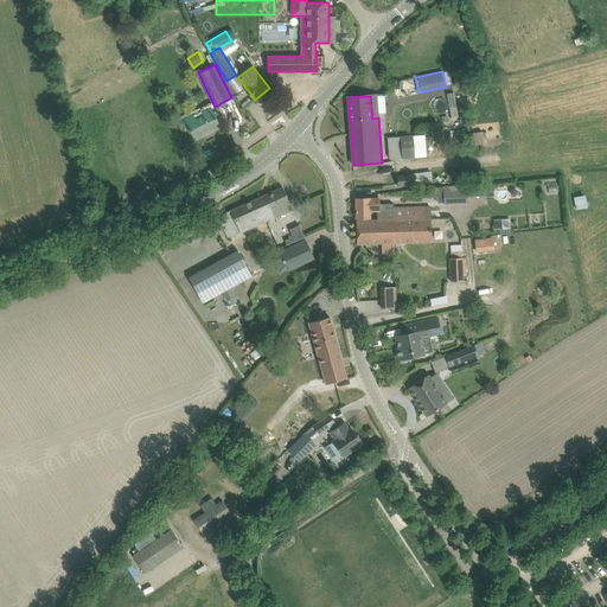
[(219,127),(215,116),(210,108),(202,113),(203,115),(196,119),(193,114),(178,122),(183,132),(190,128),(196,140),(204,135),(203,134),(210,131),(211,132),(219,127)]
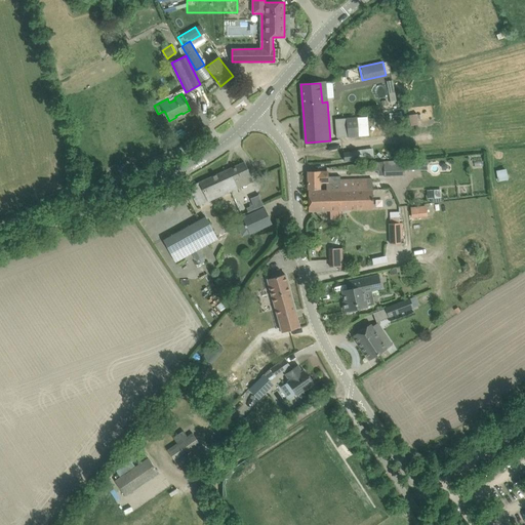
[(410,124),(419,124),(418,114),(410,114),(410,124)]
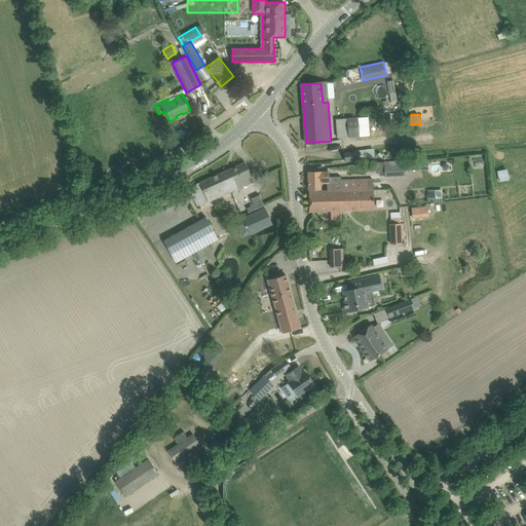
[(360,136),(360,117),(336,117),(337,137),(360,136)]
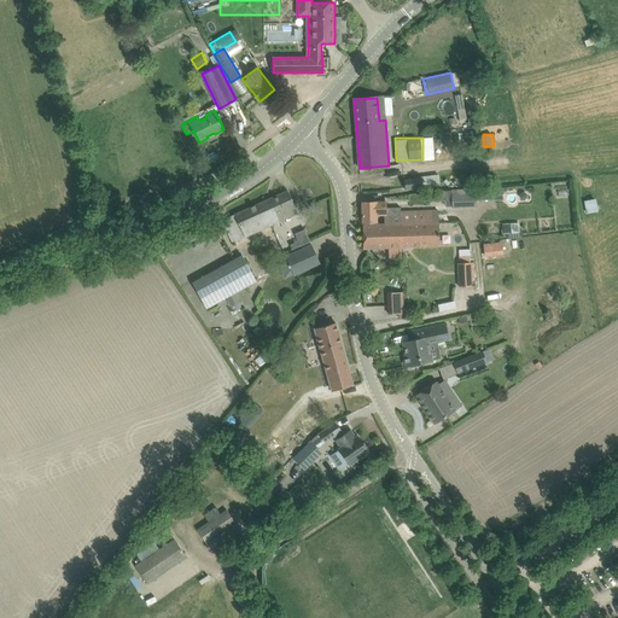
[(406,190),(421,187),(439,185),(438,174),(420,176),(420,178),(404,180),(406,190)]
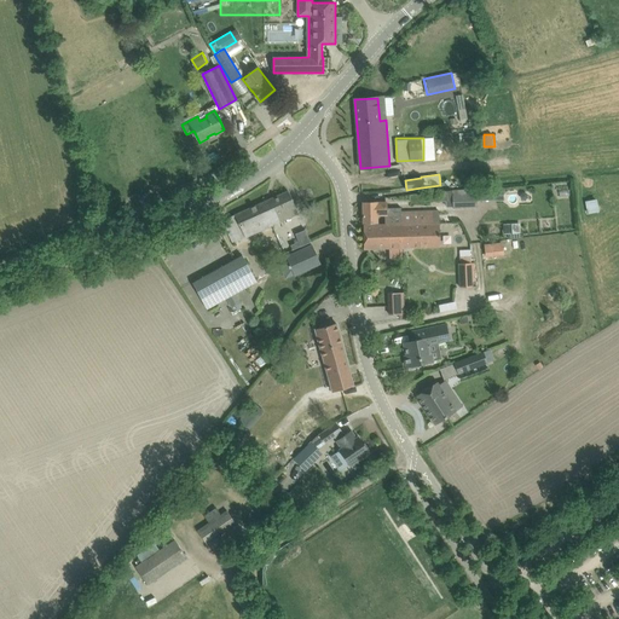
[(452,190),(453,208),(475,207),(475,189),(452,190)]
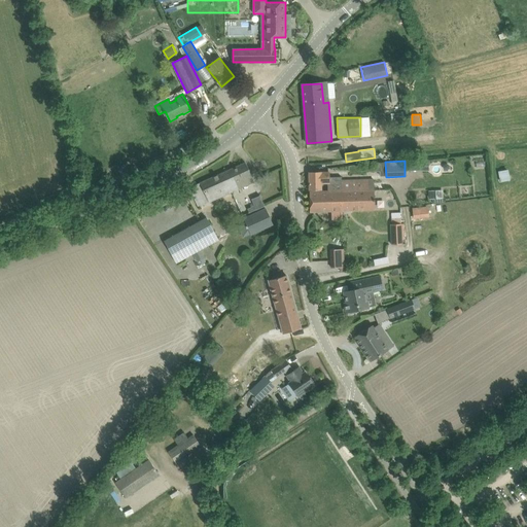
[(254,182),(245,163),(223,172),(233,191),(254,182)]
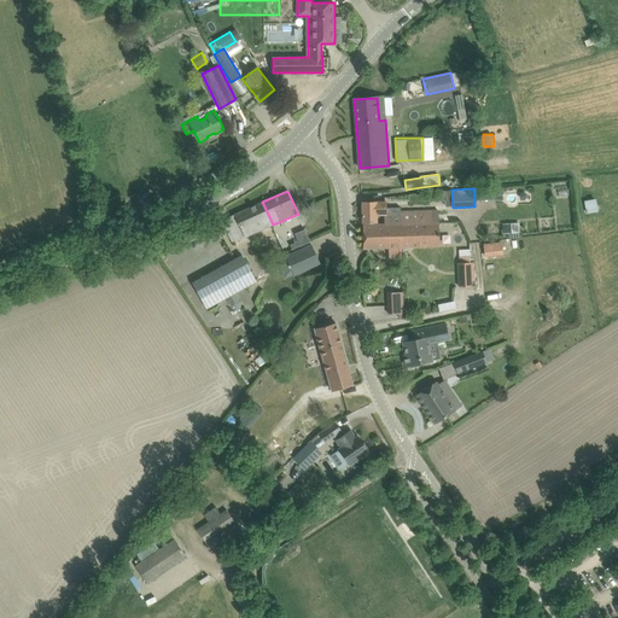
[(588,213),(600,210),(596,198),(586,200),(588,213)]
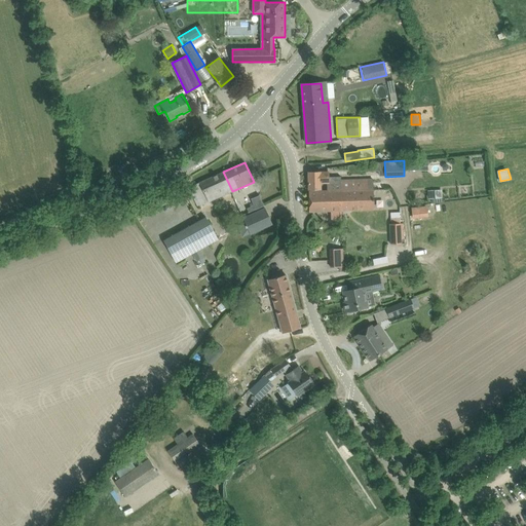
[(232,191),(223,172),(199,183),(208,201),(232,191)]
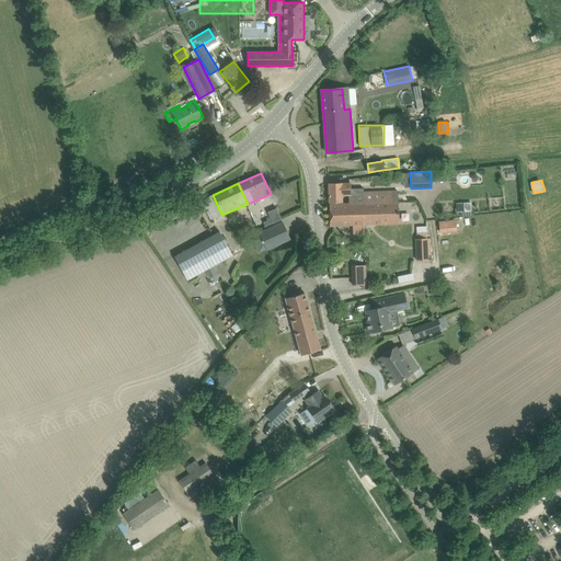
[(348,195),(348,197),(356,197),(356,204),(364,204),(398,203),(398,192),(364,193),(363,189),(350,189),(350,183),(329,184),(330,202),(342,202),(342,195),(348,195)]
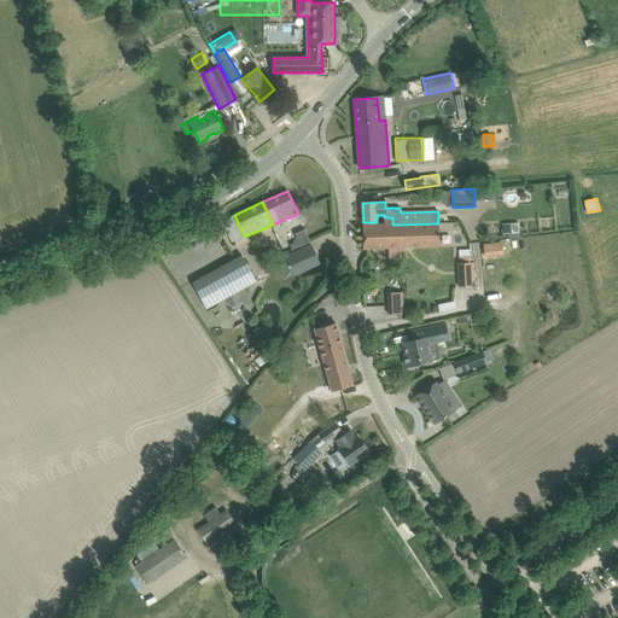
[(234,215),(222,220),(232,243),(244,237),(234,215)]
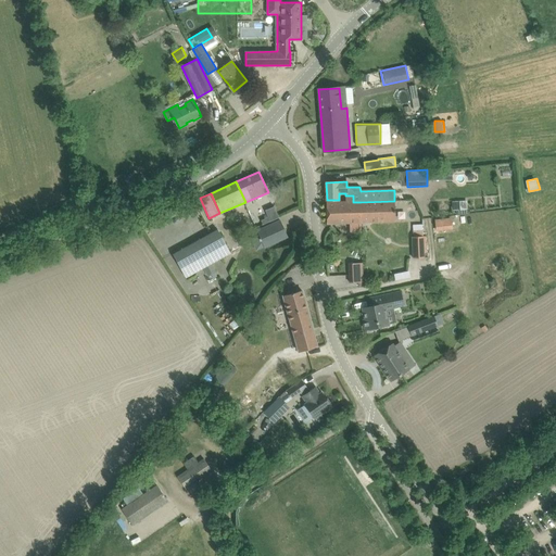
[(327,223),(361,223),(361,202),(353,202),(353,196),(345,196),(345,202),(327,203),(327,223)]
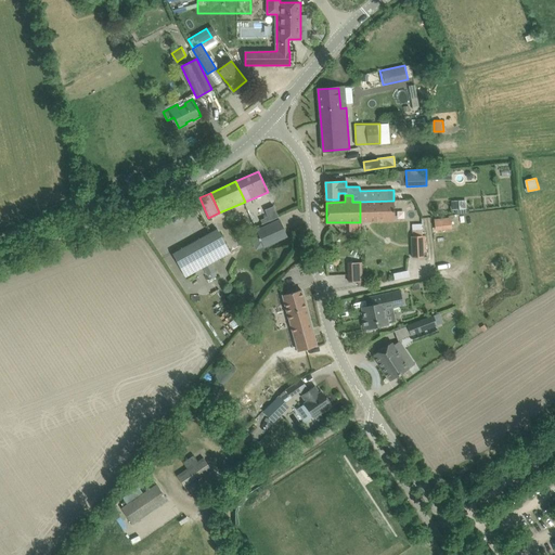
[(462,210),(463,205),(466,205),(466,201),(452,199),(451,209),(462,210)]
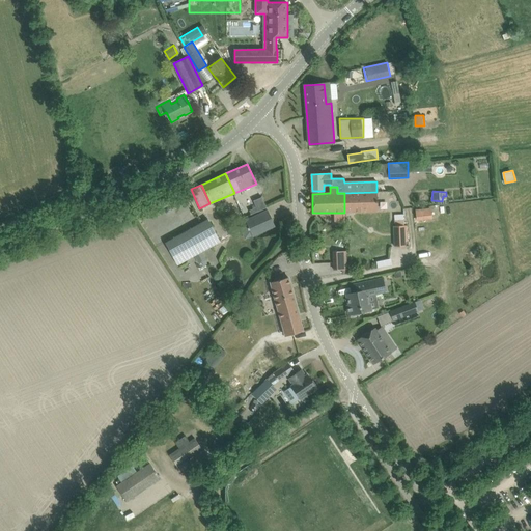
[(344,193),(344,213),(378,212),(376,192),(344,193)]
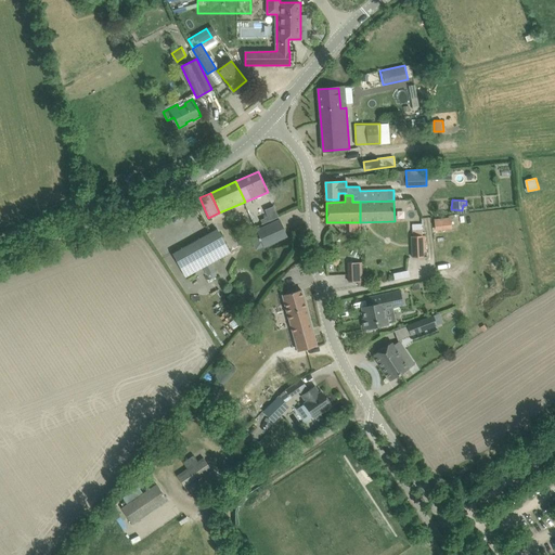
[(273,206),(265,210),(269,221),(279,217),(273,206)]
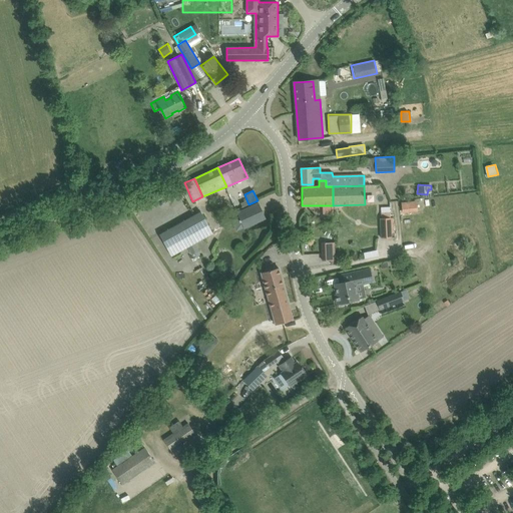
[(417,200),(401,202),(403,213),(418,211),(417,200)]
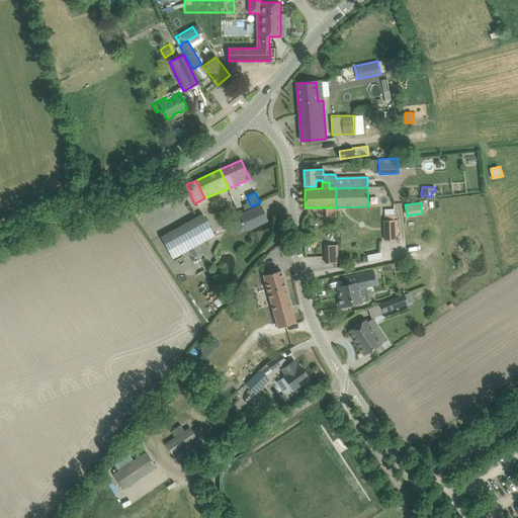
[(261,205),(240,216),(246,230),(268,221),(266,214),(261,205)]
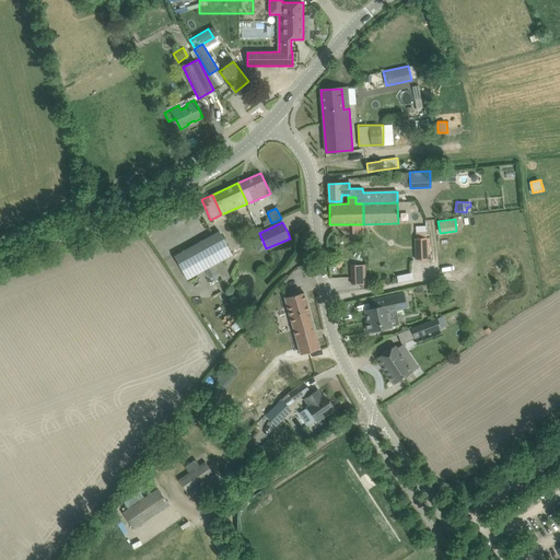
[(416,238),(415,238),(416,260),(427,259),(427,237),(426,225),(416,225),(416,238)]
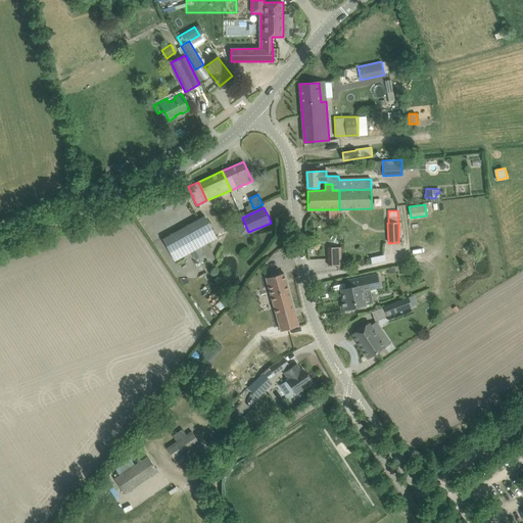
[(204,217),(162,239),(175,262),(191,252),(195,259),(198,258),(202,256),(203,255),(199,247),(217,238),(204,217)]
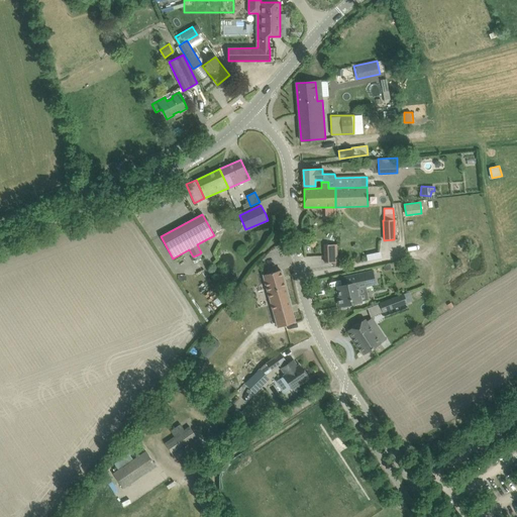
[(310,242),(309,243),(313,247),(314,245),(317,242),(313,238),(310,242)]
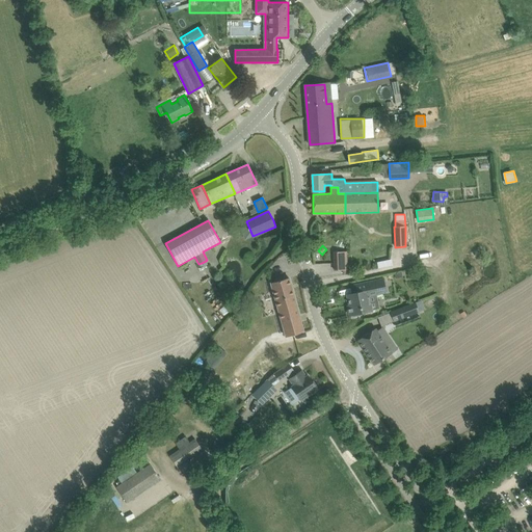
[(347,269),(346,253),(335,253),(335,270),(347,269)]
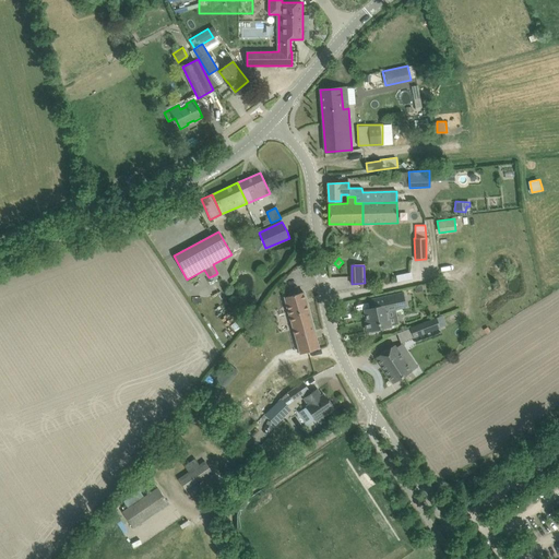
[(300,354),(309,352),(319,348),(304,292),(284,297),(300,354)]
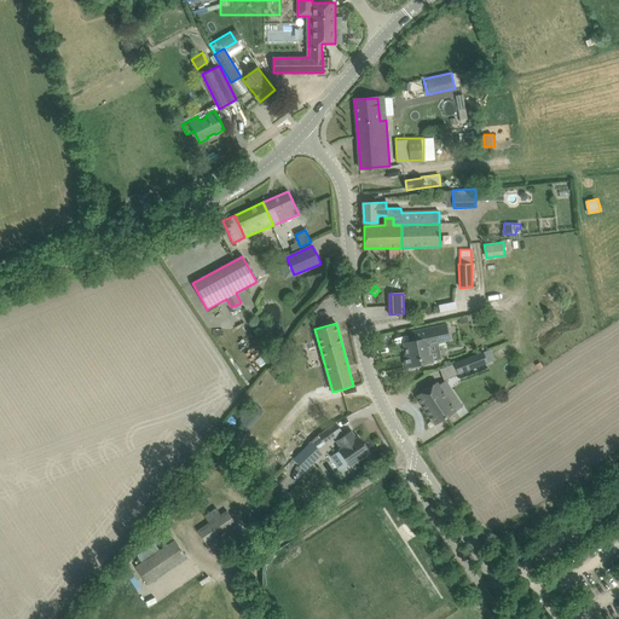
[(429,343),(449,340),(446,324),(411,333),(412,341),(404,342),(406,356),(404,356),(406,366),(409,366),(410,369),(421,366),(420,364),(433,362),(429,343)]
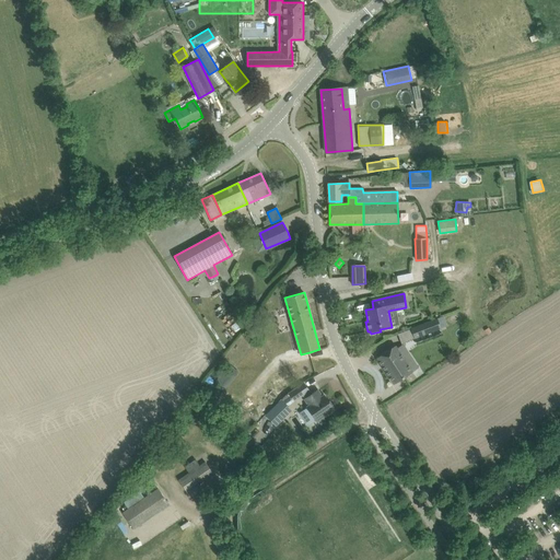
[(438,318),(411,328),(415,338),(441,328),(447,326),(444,316),(438,318)]
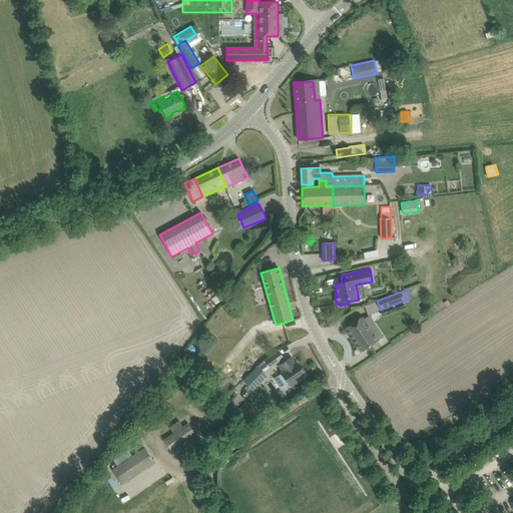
[(216,334),(230,317),(222,311),(213,321),(215,323),(211,329),(216,334)]
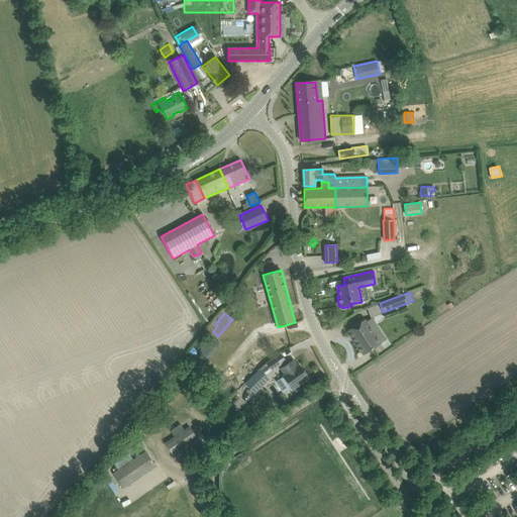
[(365,319),(347,330),(364,354),(381,343),(365,319)]
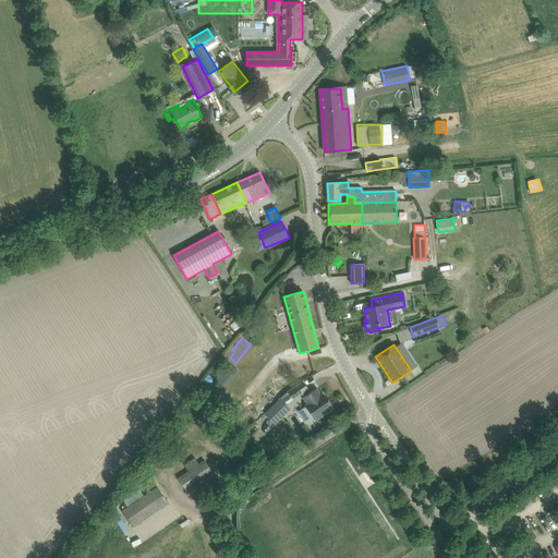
[(229,363),(215,380),(223,387),(238,371),(229,363)]
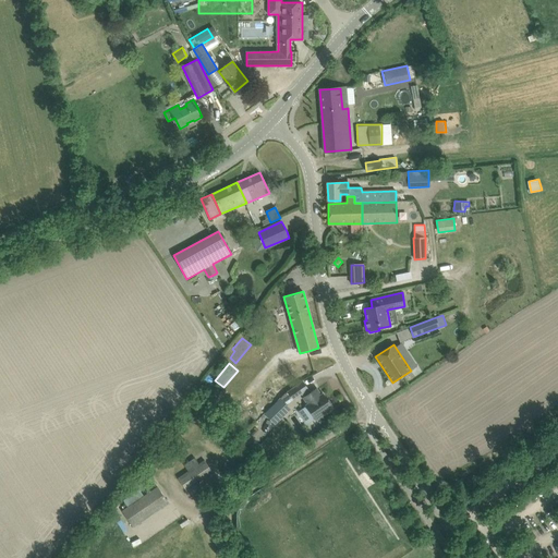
[(289,402),(293,399),(293,400),(308,389),(303,381),(283,395),(289,402)]
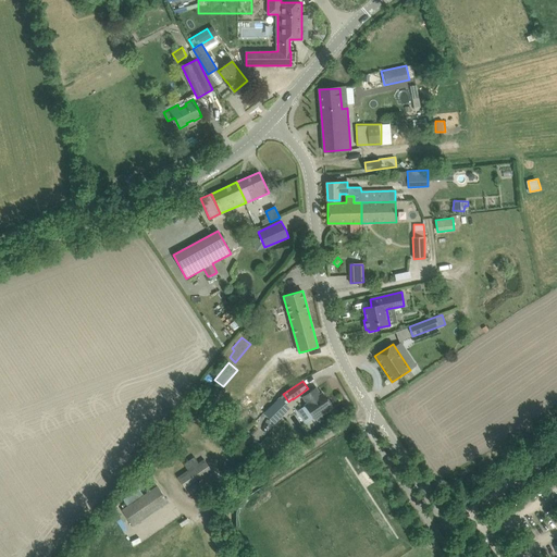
[(307,403),(305,404),(316,420),(333,407),(332,406),(333,405),(329,399),(327,400),(322,393),(321,394),(317,387),(302,397),(307,403)]
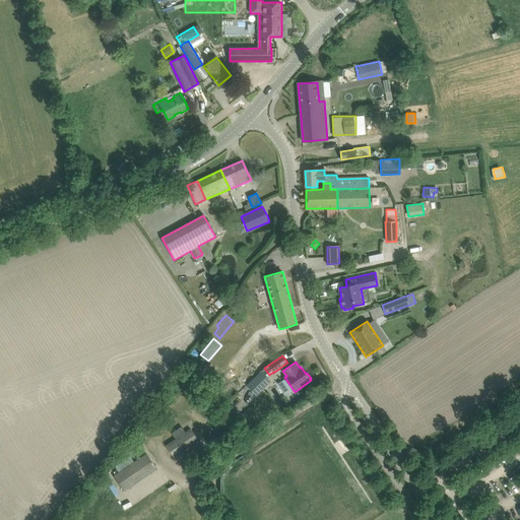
[(260,371),(246,386),(255,395),(270,381),(260,371)]
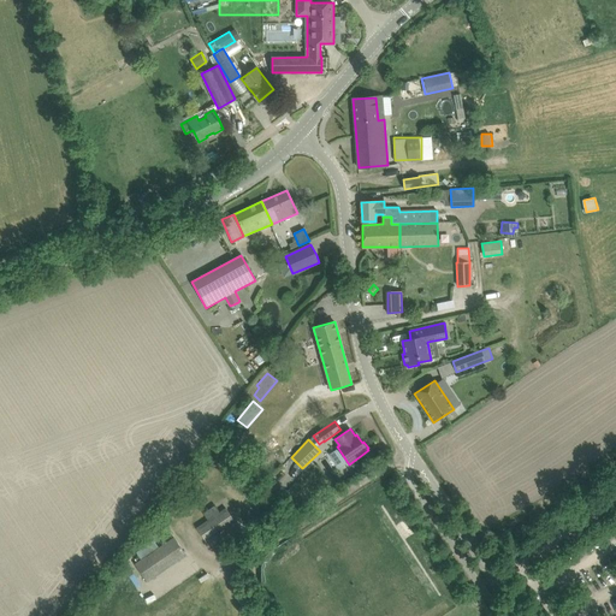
[(326,469),(336,467),(332,455),(323,458),(326,469)]
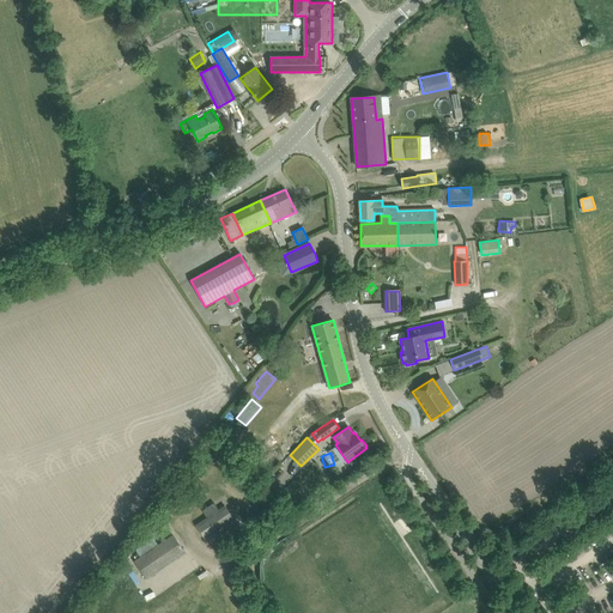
[(207,517),(196,526),(205,539),(235,519),(225,505),(219,510),(213,503),(202,510),(207,517)]
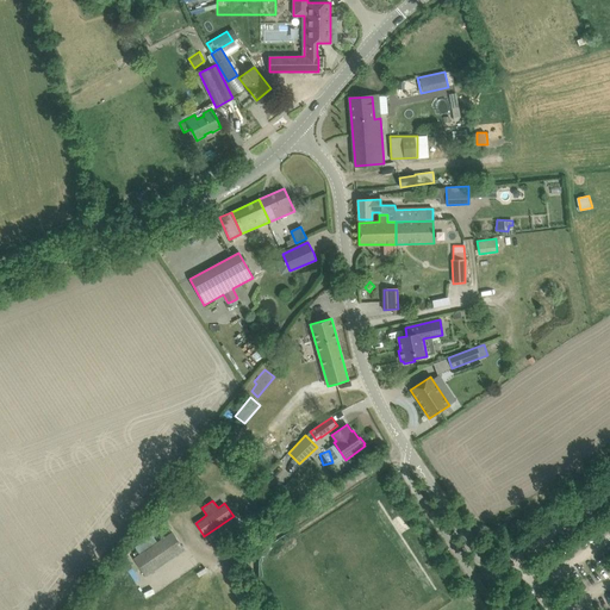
[(134,559),(145,576),(184,549),(173,533),(134,559)]
